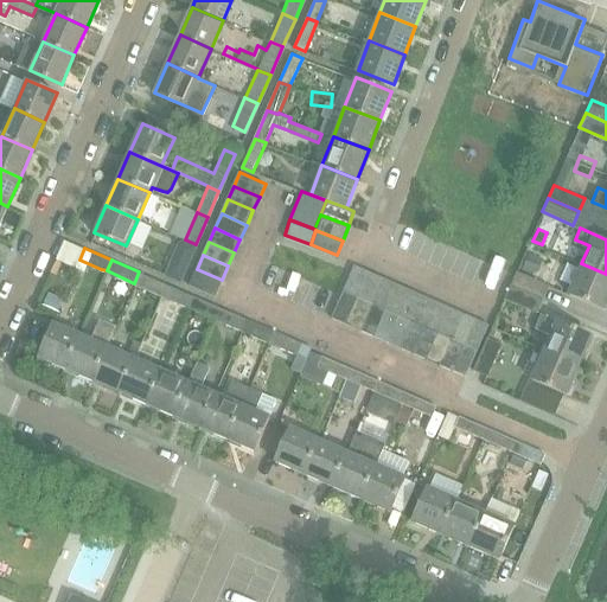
[(170,260),(164,273),(180,280),(184,271),(186,267),(170,260)]
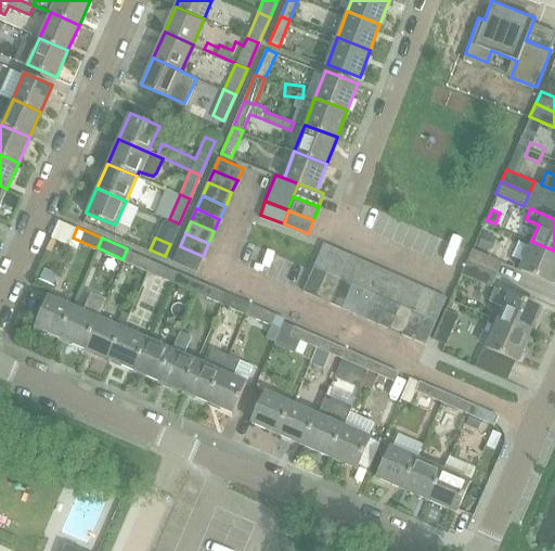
[(325,271),(336,246),(323,241),(313,266),(325,271)]
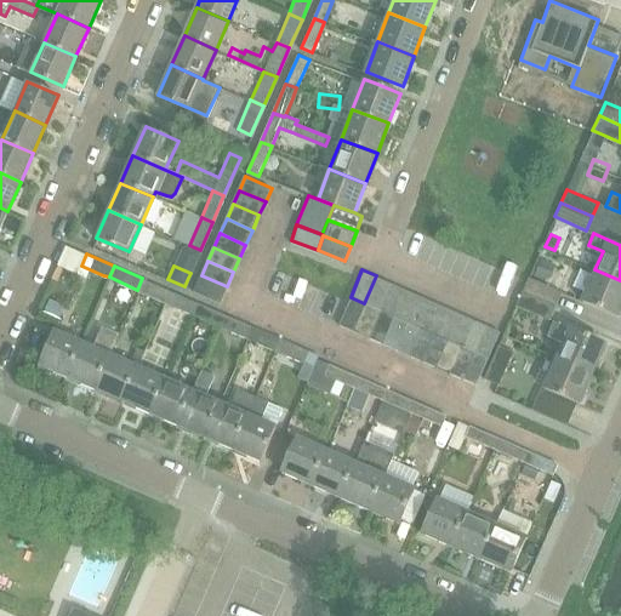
[(617,314),(620,306),(620,280),(594,269),(581,298),(617,314)]
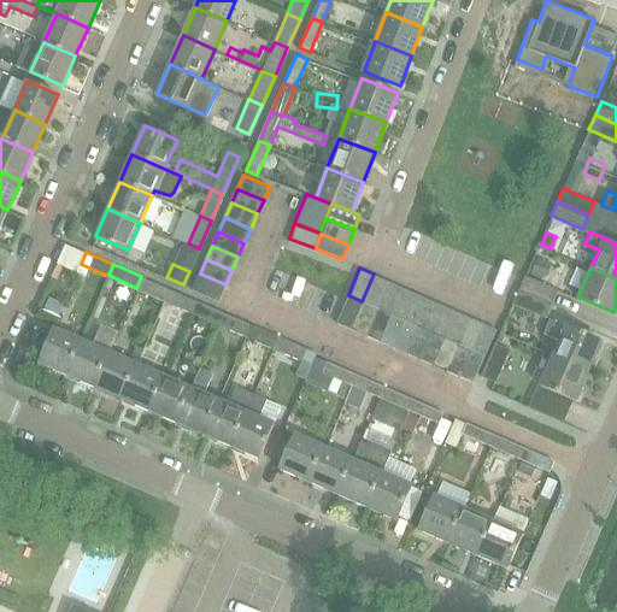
[(200,274),(193,289),(218,300),(225,284),(200,274)]
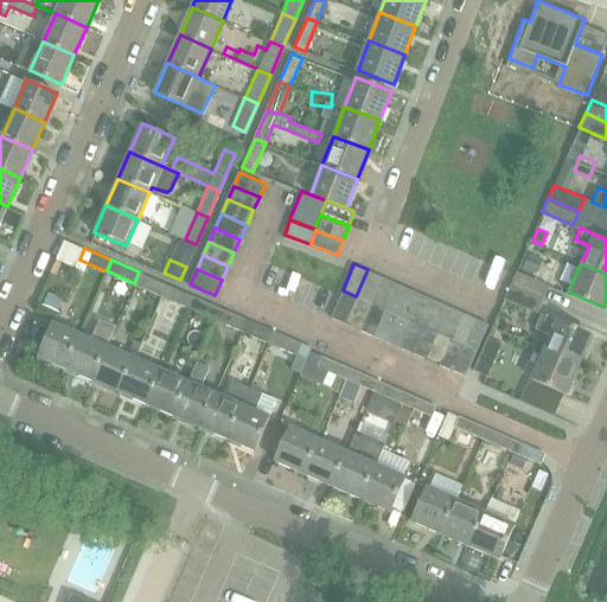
[(371,302),(382,276),(368,269),(356,296),(371,302)]
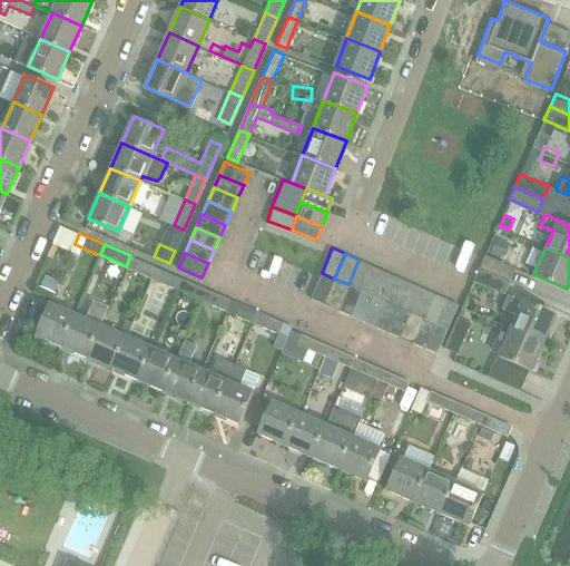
[(479,266),(509,280),(514,266),(484,253),(479,266)]
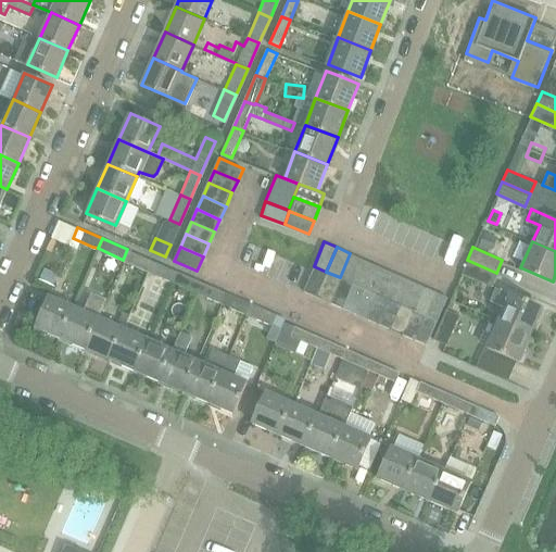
[(123,260),(148,270),(152,259),(127,249),(123,260)]
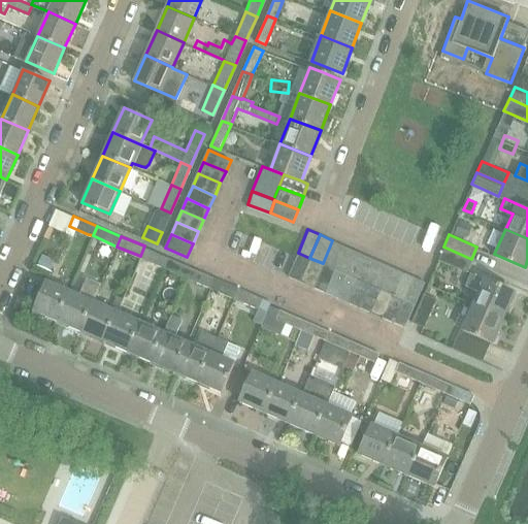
[(334,268),(344,246),(332,240),(323,263),(334,268)]
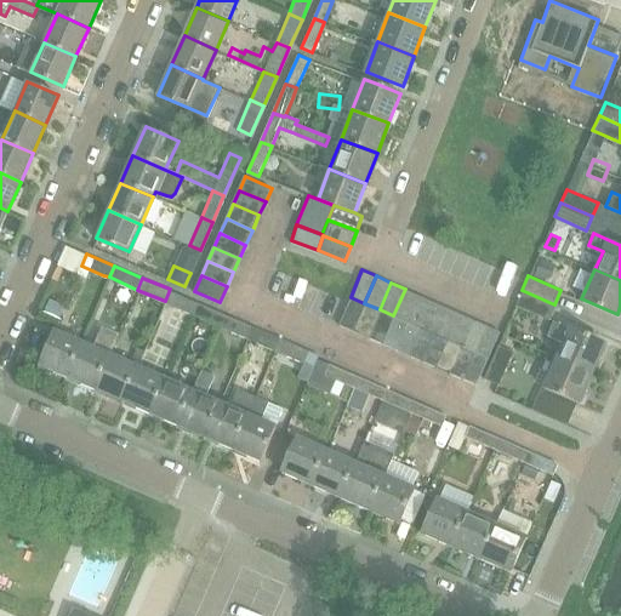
[(165,301),(193,313),(198,302),(170,289),(165,301)]
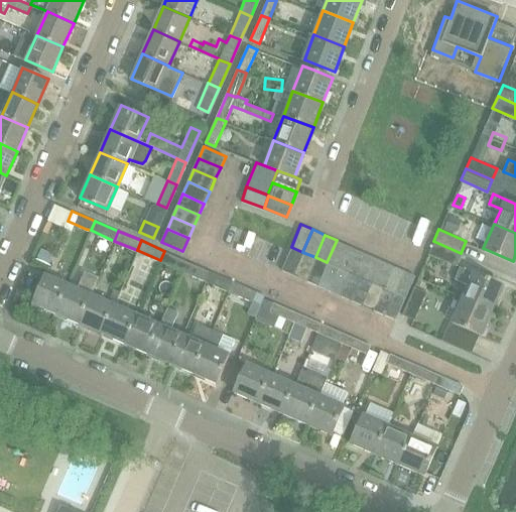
[(339,267),(348,245),(337,240),(327,262),(339,267)]
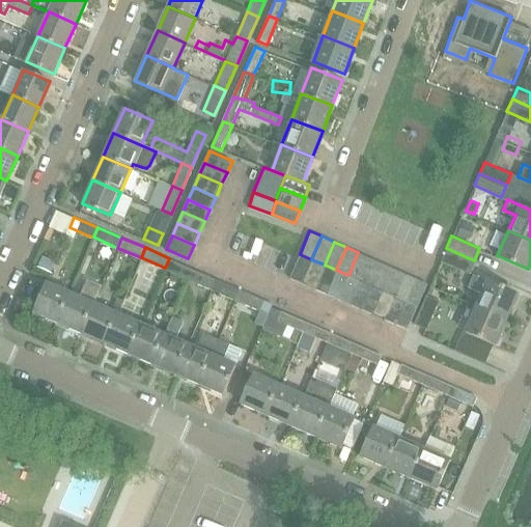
[(474,260),(446,248),(441,259),(469,272),(474,260)]
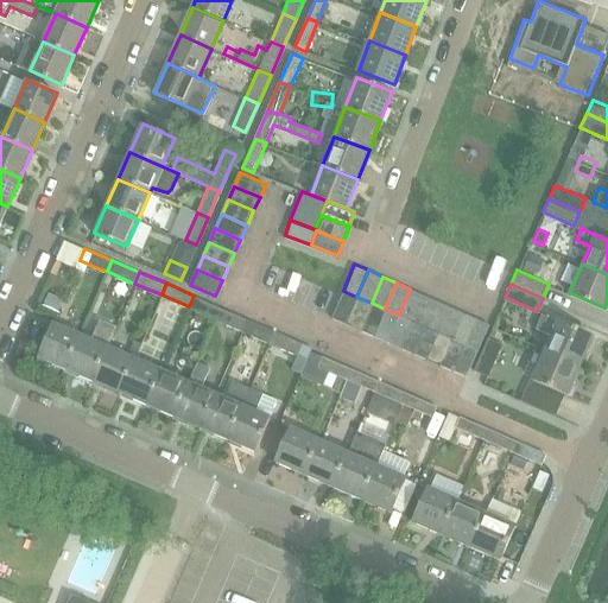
[(411,321),(423,294),(410,289),(399,315),(411,321)]
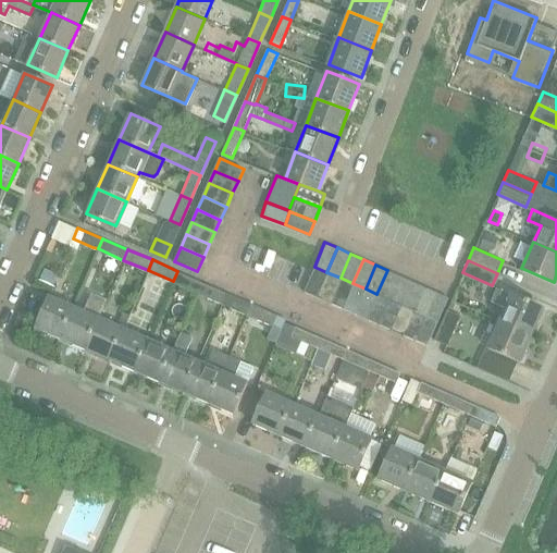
[(45,267),(39,280),(51,285),(58,272),(45,267)]
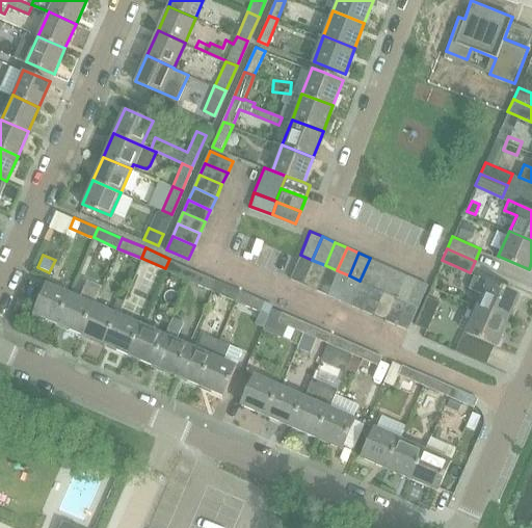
[(290,276),(302,282),(312,260),(300,255),(290,276)]
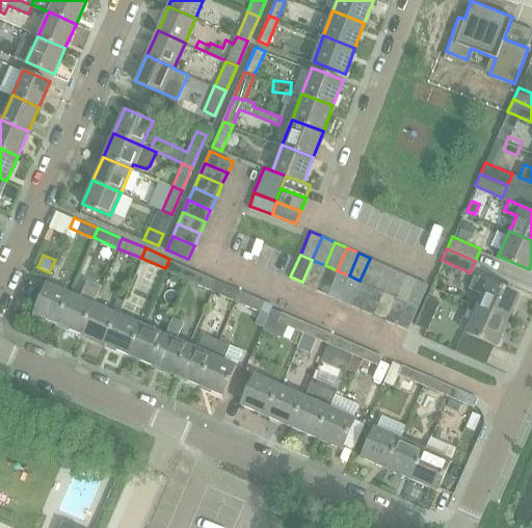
[(371,285),(381,263),(370,258),(360,281),(371,285)]
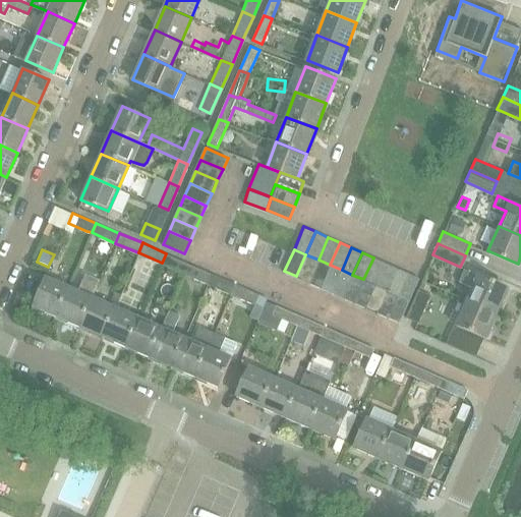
[(162,263),(185,273),(189,263),(166,253),(162,263)]
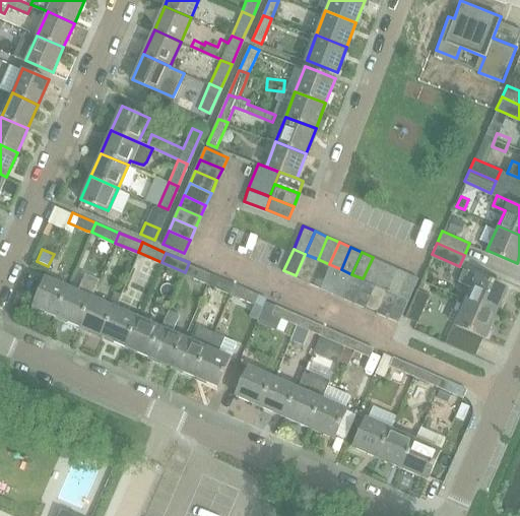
[(296,275),(308,281),(318,259),(305,254),(296,275)]
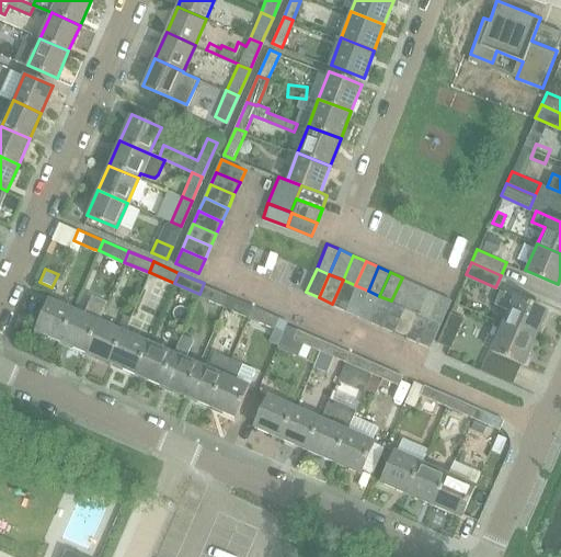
[(403,306),(414,283),(402,277),(391,300),(403,306)]
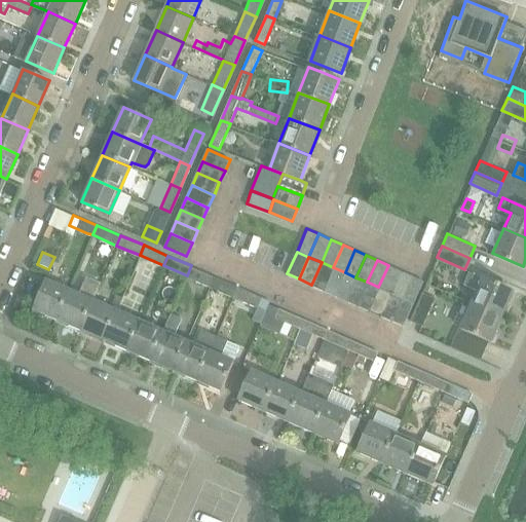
[(311,285),(324,290),(333,267),(322,262),(311,285)]
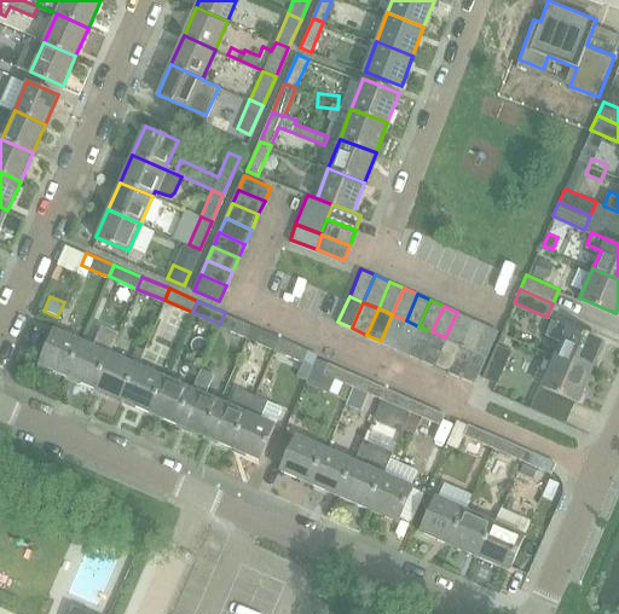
[(220,324),(247,336),(252,324),(225,312),(220,324)]
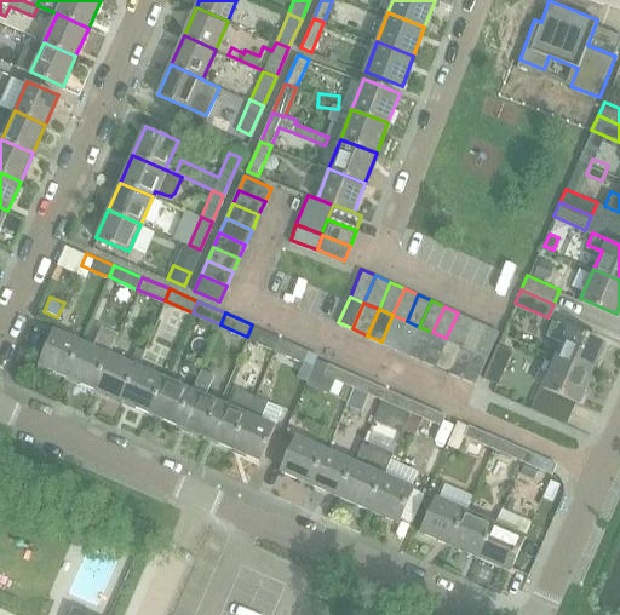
[(460,344),(471,319),(458,312),(446,338),(460,344)]
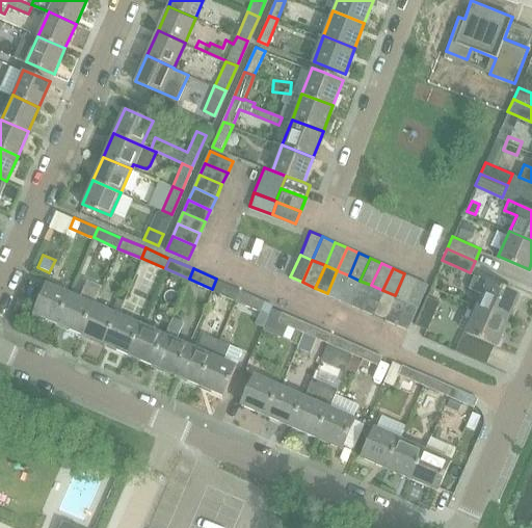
[(327,293),(339,298),(349,275),(337,270),(327,293)]
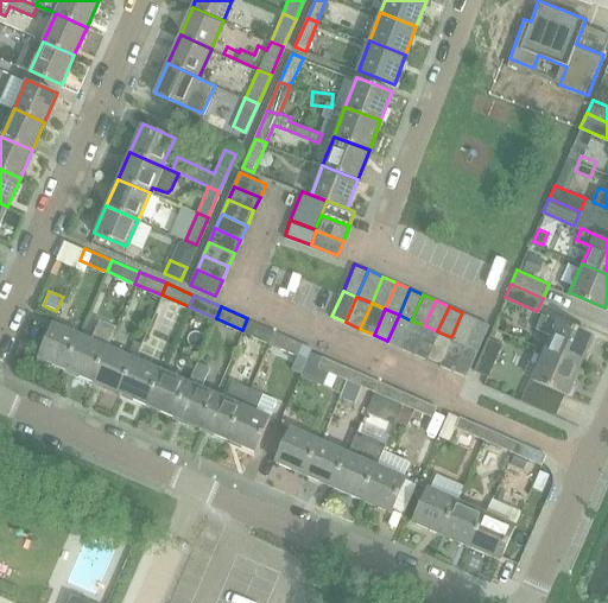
[(464,343),(475,317),(462,312),(451,337),(464,343)]
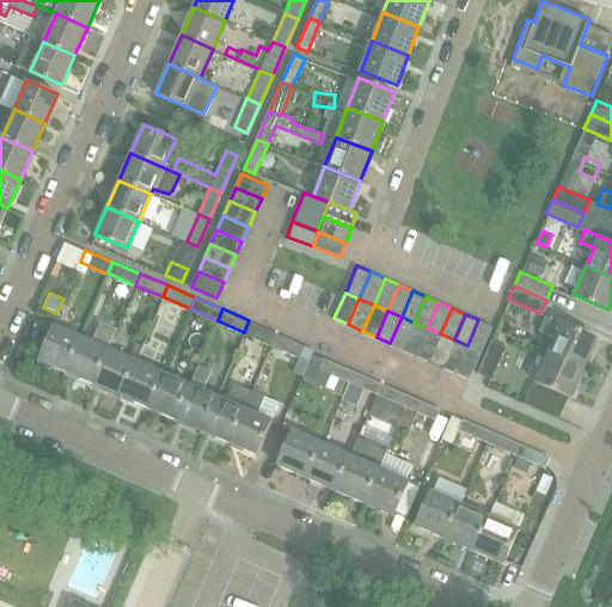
[(538,331),(555,338),(556,338),(549,353),(583,367),(597,337),(545,316),(538,331)]
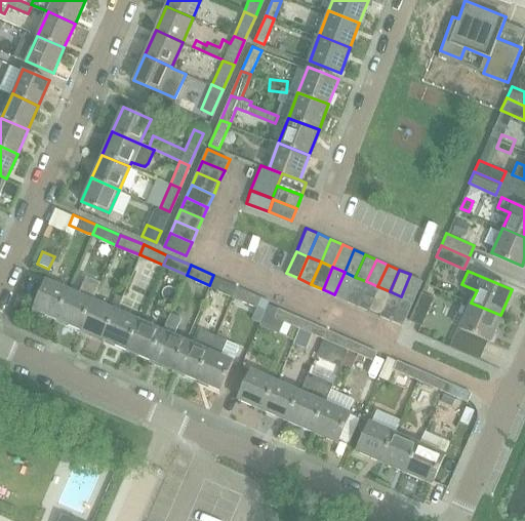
[(334,294),(346,298),(355,277),(345,272),(334,294)]
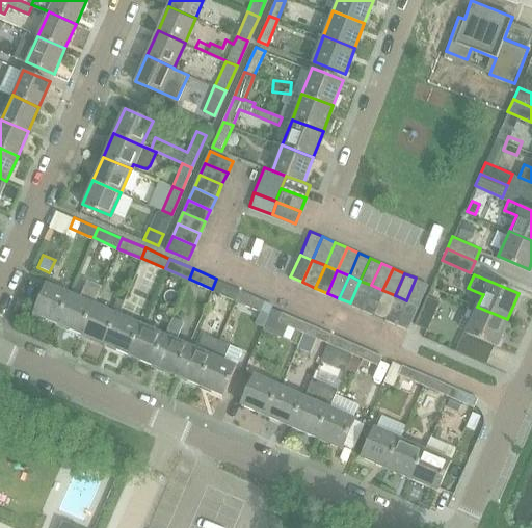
[(427,284),(416,278),(406,300),(418,306),(427,284)]
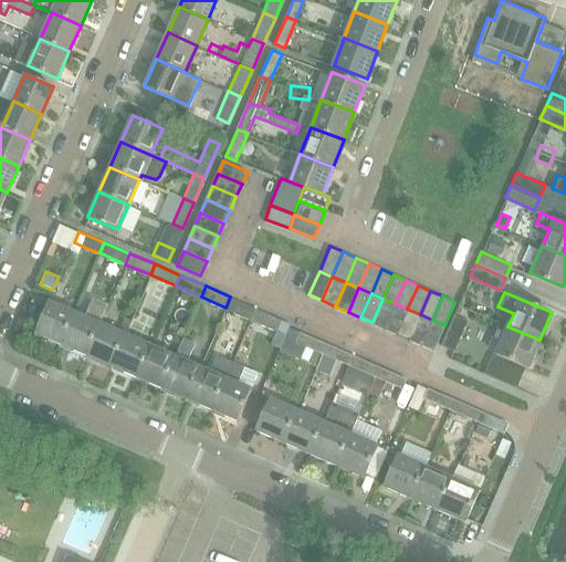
[(226,308),(251,319),(255,308),(230,297),(226,308)]
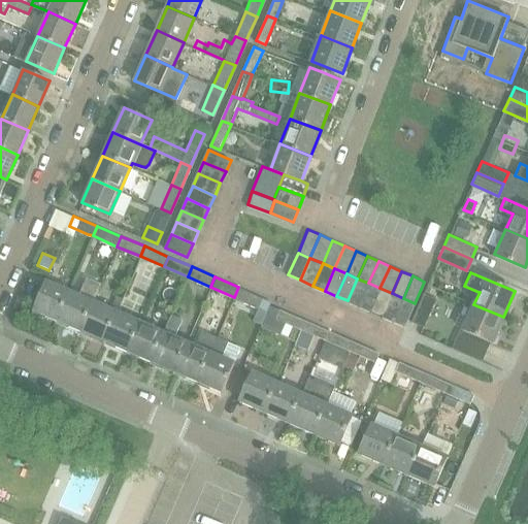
[(80,330),(95,296),(100,284),(86,277),(78,294),(69,290),(57,320),(80,330)]
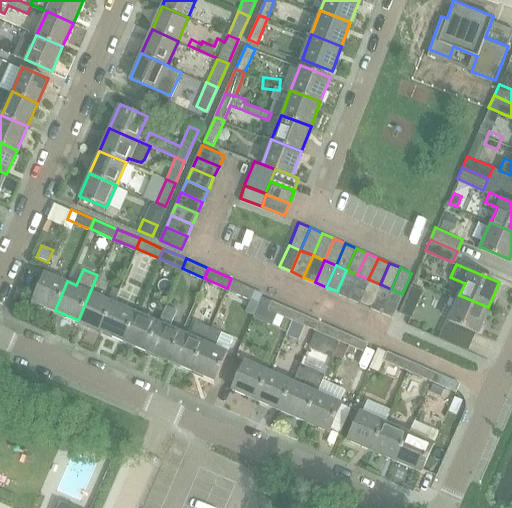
[(337,291),(347,296),(357,274),(346,270),(337,291)]
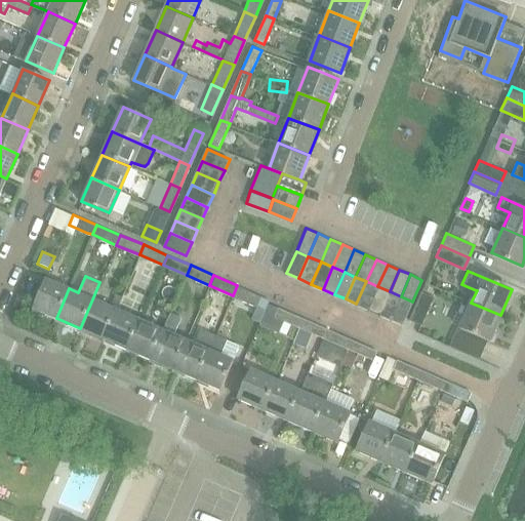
[(56,318),(69,288),(45,278),(33,308),(56,318)]
